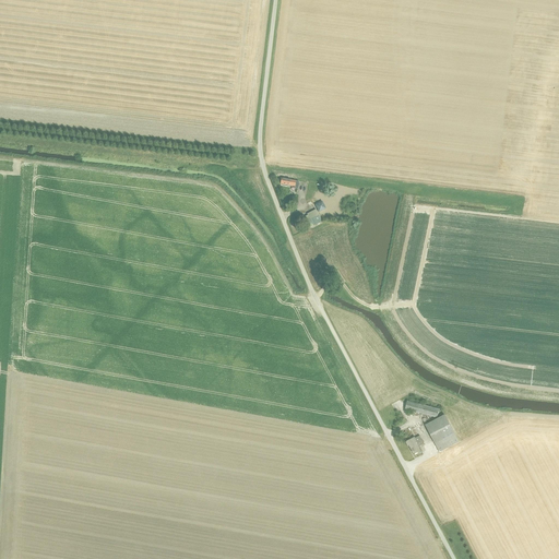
[(299,181),(281,179),(280,185),(295,187),(294,189),(297,189),(299,181)]
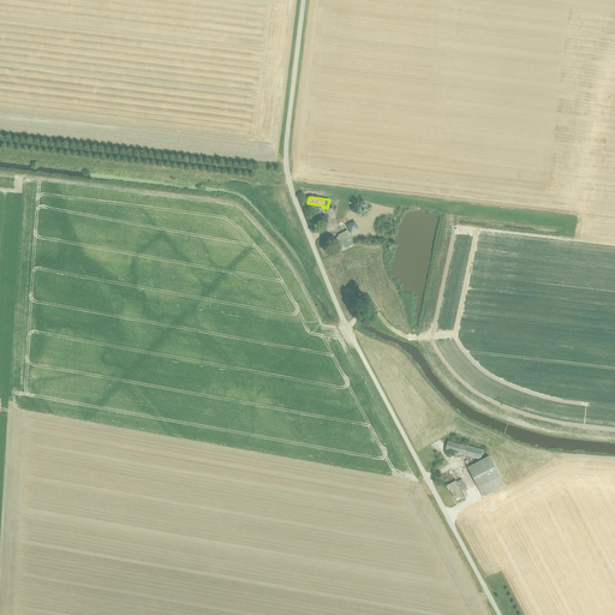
[(354,244),(347,231),(338,236),(338,237),(334,239),(341,251),(354,244)]
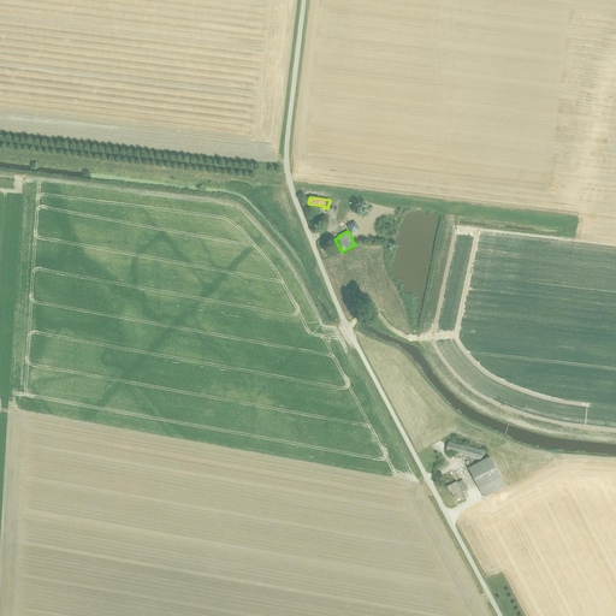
[(481,461),(484,451),(449,442),(446,451),(481,461)]
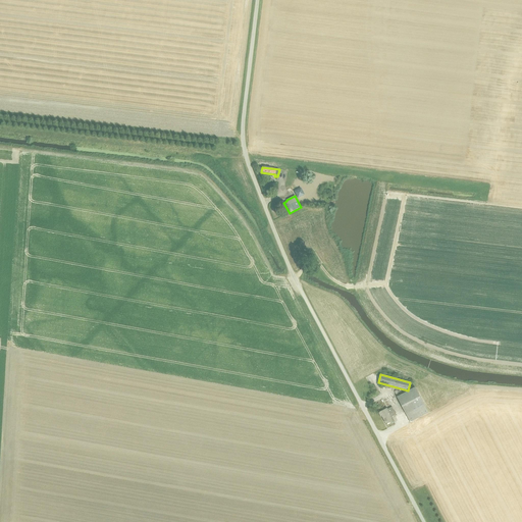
[(410,422),(428,413),(415,387),(397,398),(398,399),(398,398),(410,422)]
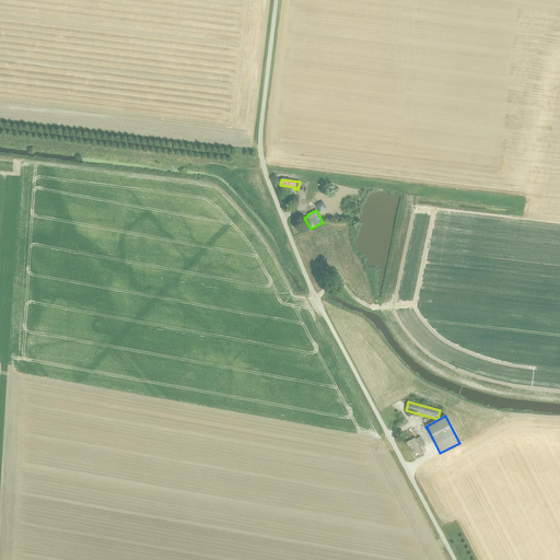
[(420,447),(424,445),(420,436),(416,439),(407,443),(409,447),(410,446),(415,455),(419,453),(419,454),(422,453),(420,447)]
